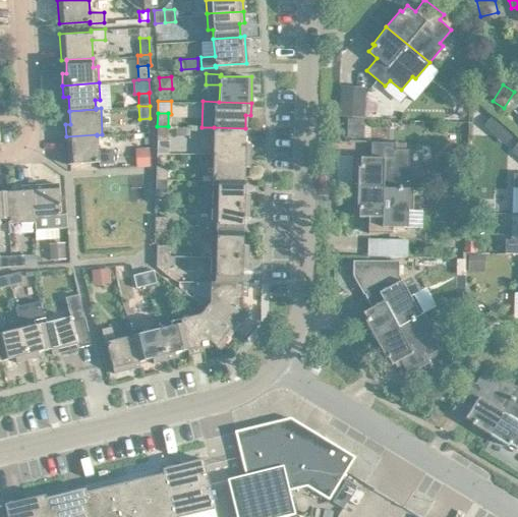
[(347,116),(346,136),(362,137),(363,116),(347,116)]
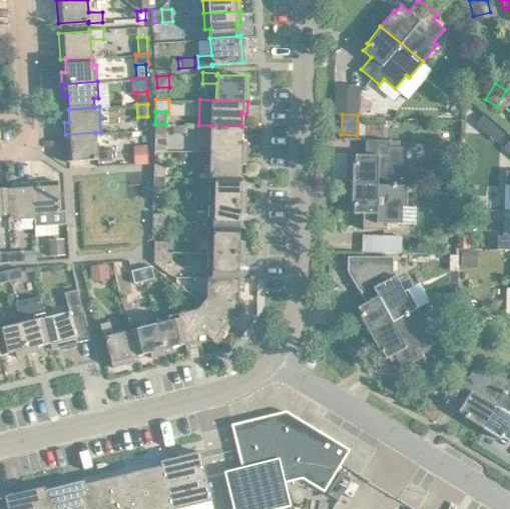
[(483,114),(476,123),(486,132),(491,126),(494,123),(483,114)]
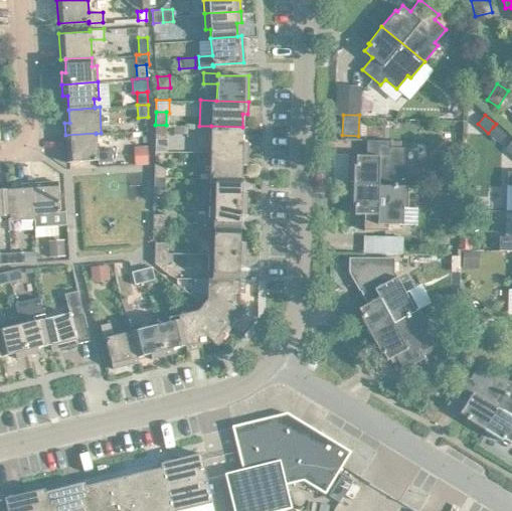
[(166,125),(155,125),(155,138),(165,138),(166,125)]
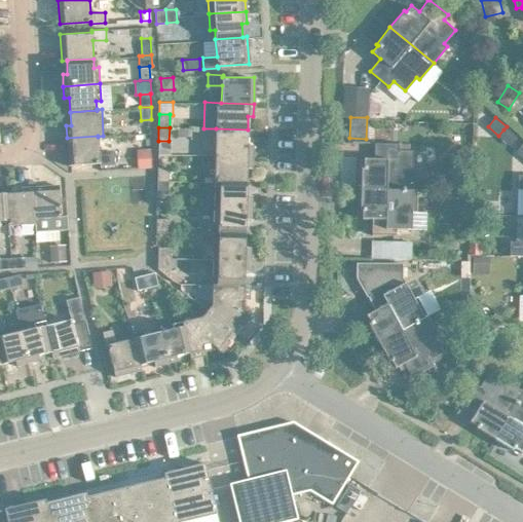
[(177,127),(177,136),(191,136),(191,127),(177,127)]
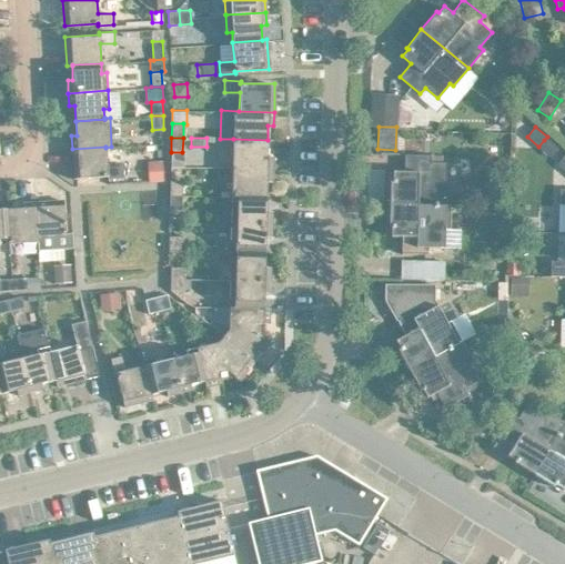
[(233,139),(232,167),(272,168),(273,155),(268,155),(268,140),(233,139)]
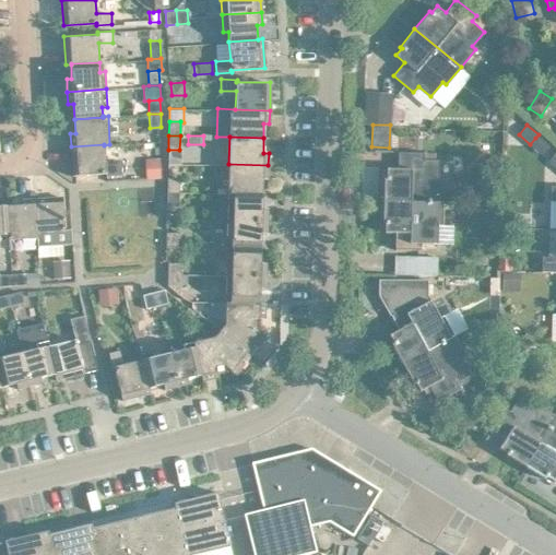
[(104,144),(71,146),(72,175),(106,173),(106,175),(121,174),(120,163),(105,163),(104,145),(104,144)]
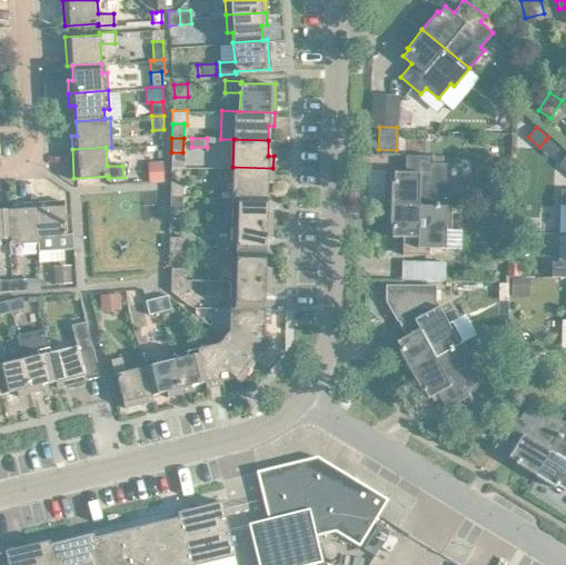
[(171,152),(171,166),(184,167),(185,152),(182,152),(171,152)]
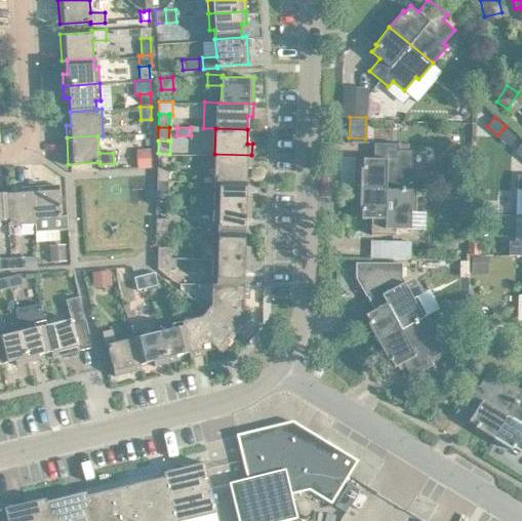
[(360,165),(360,188),(415,189),(416,167),(412,167),(412,149),(397,149),(398,142),(373,142),(372,157),(362,157),(362,165),(360,165)]
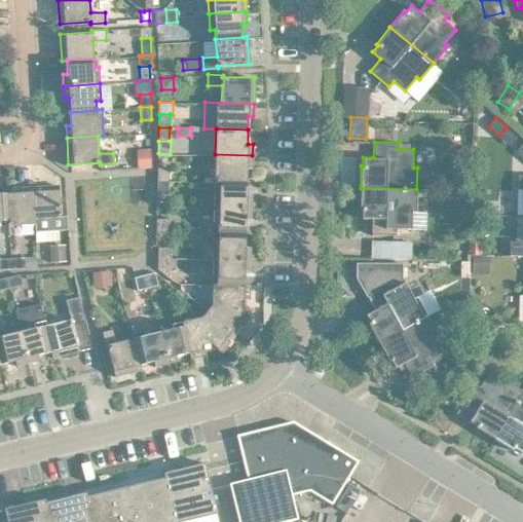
[(150,147),(136,148),(137,166),(151,165),(150,147)]
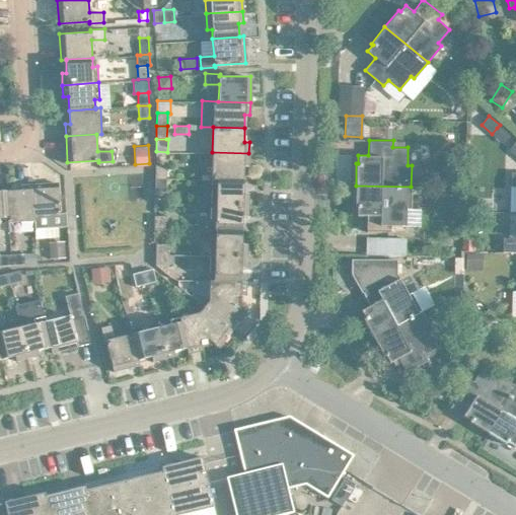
[(212,178),(217,178),(243,178),(243,165),(248,165),(248,153),(212,152),(212,178)]
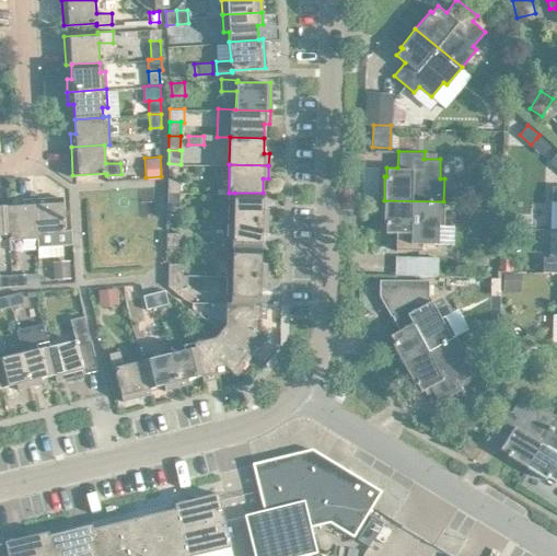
[(167,177),(167,190),(178,192),(180,177),(167,177)]
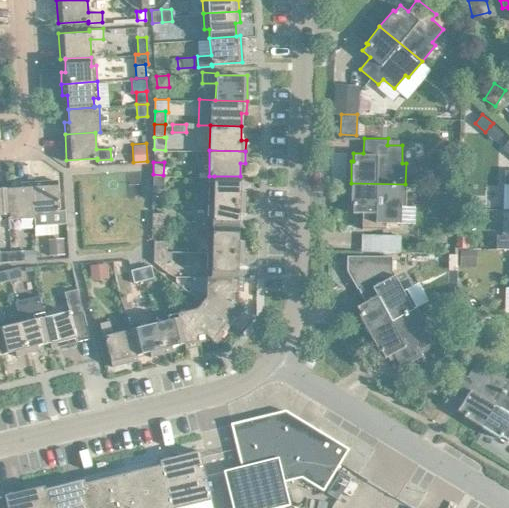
[(163,175),(153,174),(153,187),(163,187),(163,175)]
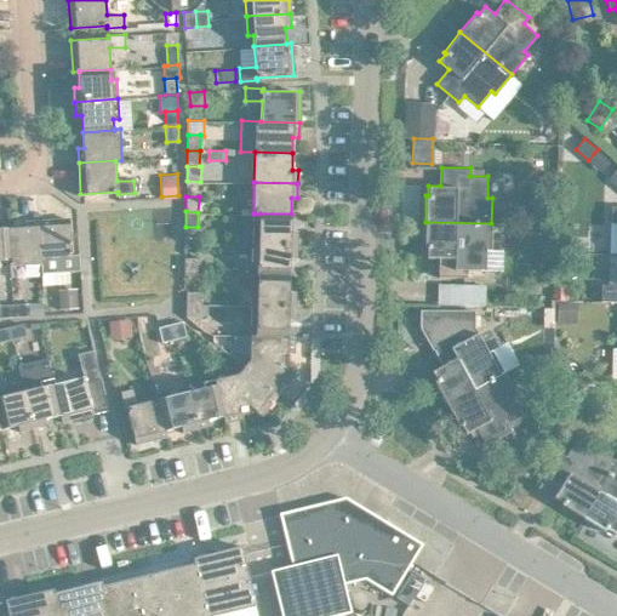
[(253,224),(252,244),(296,245),(296,231),(291,231),(291,214),(260,214),(258,224),(253,224)]
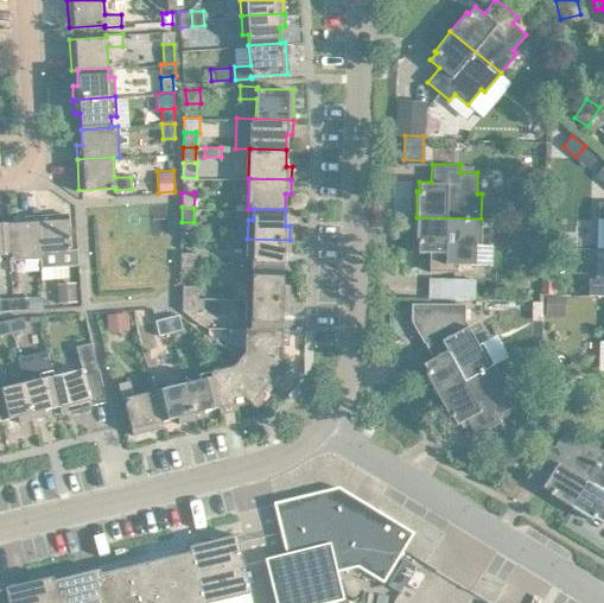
[(68,214),(37,215),(39,252),(40,252),(40,258),(40,266),(78,264),(77,248),(70,248),(68,214)]
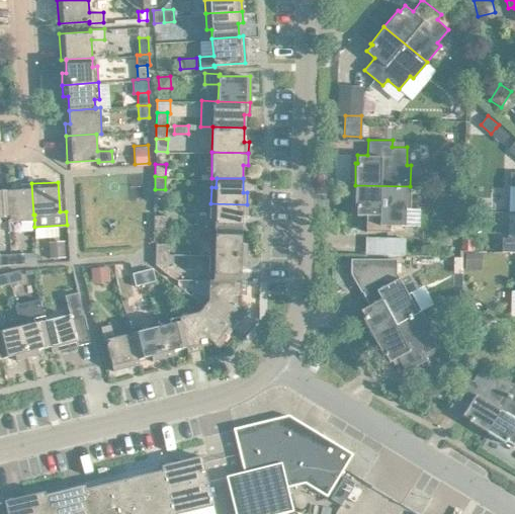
[(20,189),(6,190),(8,217),(7,217),(8,222),(34,220),(34,215),(33,215),(31,183),(20,184),(20,189)]
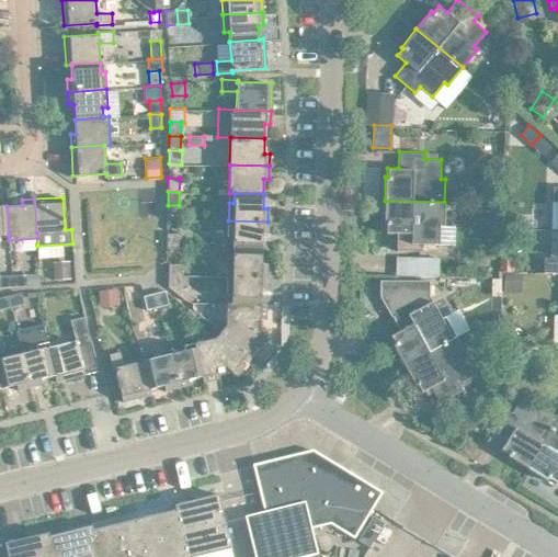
[(444,202),(385,201),(384,224),(386,224),(386,232),(397,232),(397,250),(422,251),(422,243),(439,243),(440,225),(444,225),(444,202)]
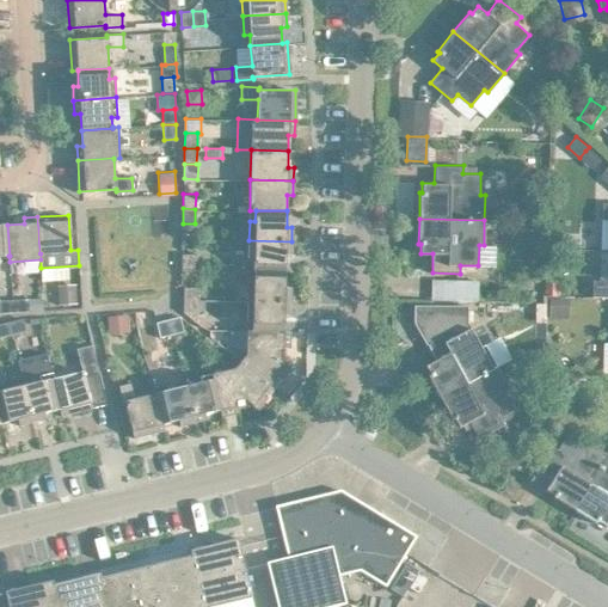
[(0,256),(8,256),(10,256),(7,225),(0,225),(0,256)]
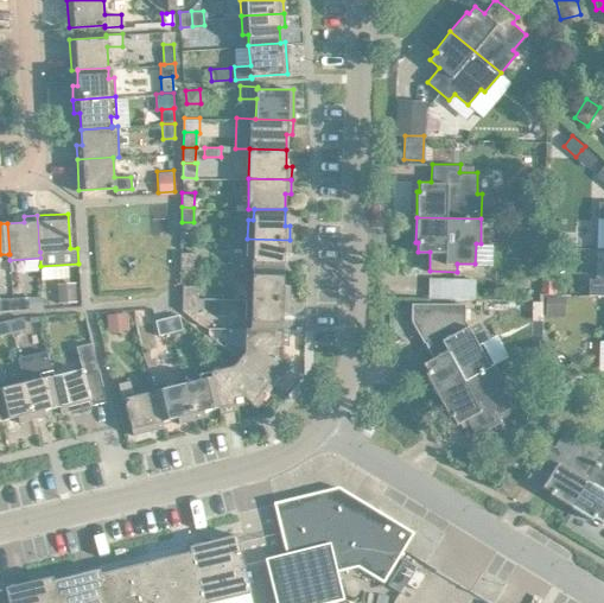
[(252,258),(252,268),(284,270),(284,253),(290,253),(290,240),(247,239),(247,258),(252,258)]
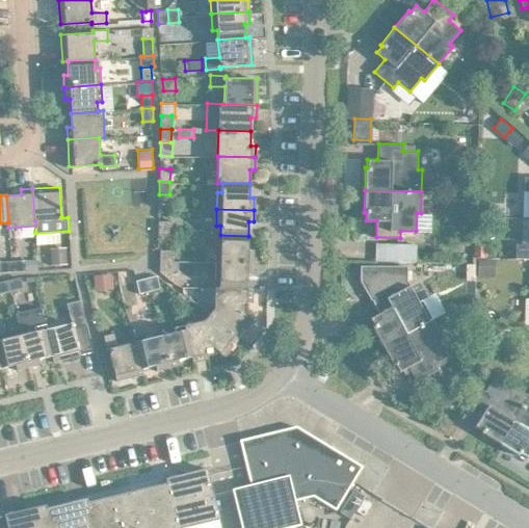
[(528,216),(524,216),(523,243),(516,243),(516,258),(528,258),(528,216)]
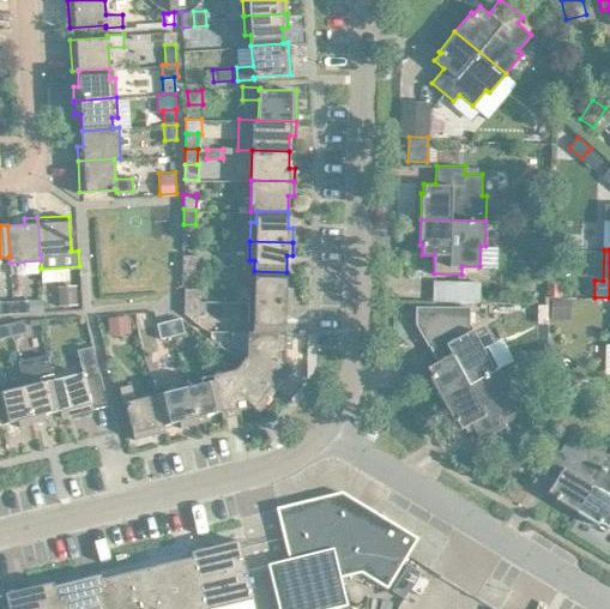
[(182,254),(182,270),(194,270),(194,254),(182,254)]
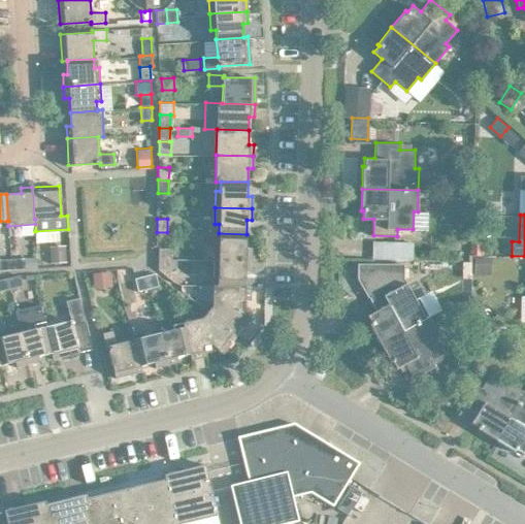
[(214,242),(214,259),(251,260),(251,249),(245,249),(247,234),(219,233),(219,242),(214,242)]
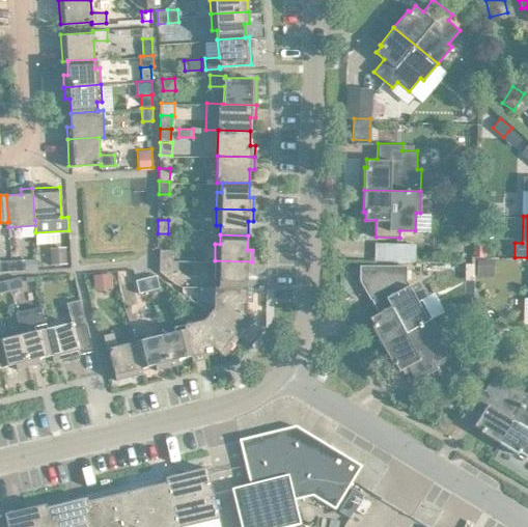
[(474,243),(474,256),(483,256),(483,243),(474,243)]
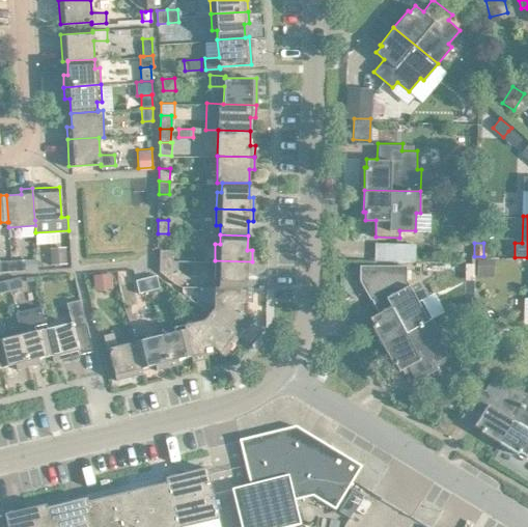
[(66,246),(50,247),(51,264),(67,262),(66,246)]
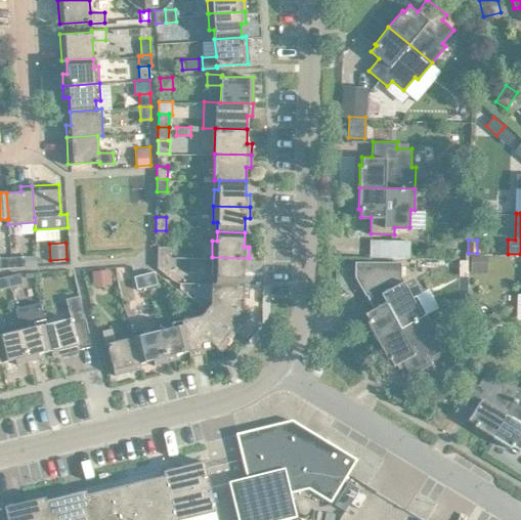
[(158,246),(157,256),(170,256),(171,246),(158,246)]
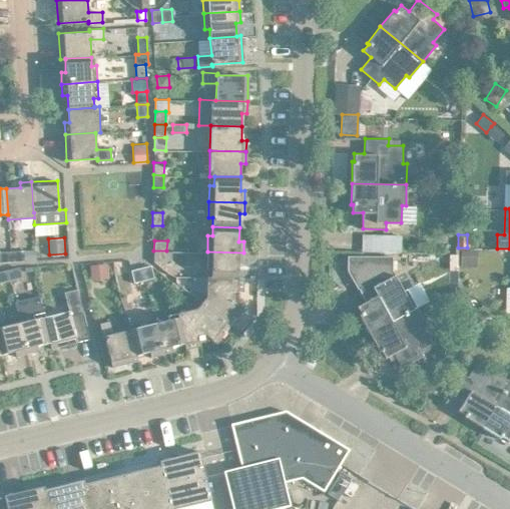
[(23,249),(10,250),(11,261),(24,261),(23,249)]
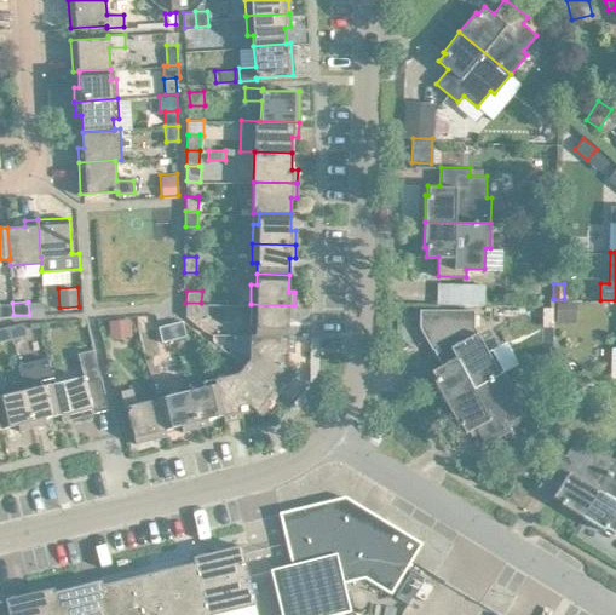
[(13,315),(12,303),(0,304),(0,316),(13,315)]
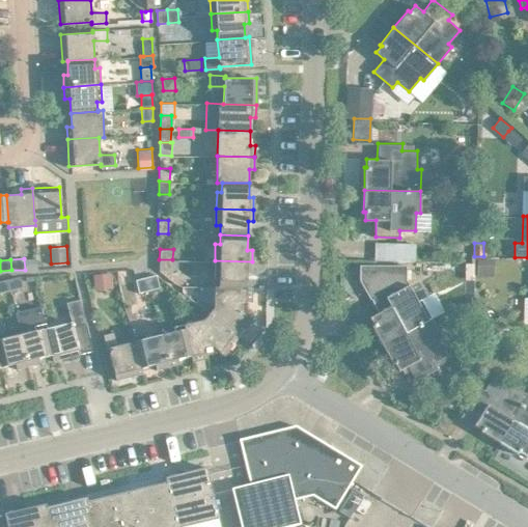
[(172,259),(159,259),(159,270),(172,270),(172,259)]
